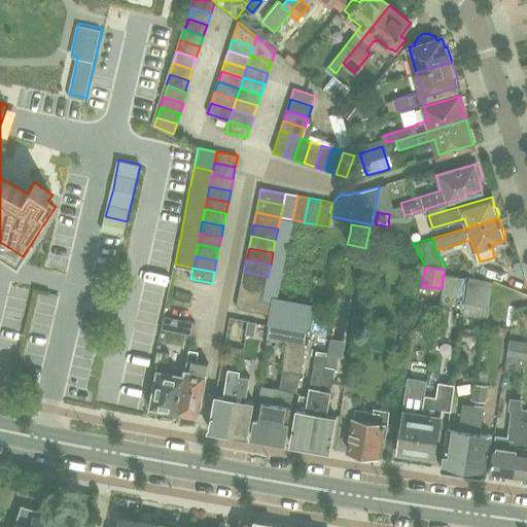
[(266,288),(268,277),(244,272),(241,284),(266,288)]
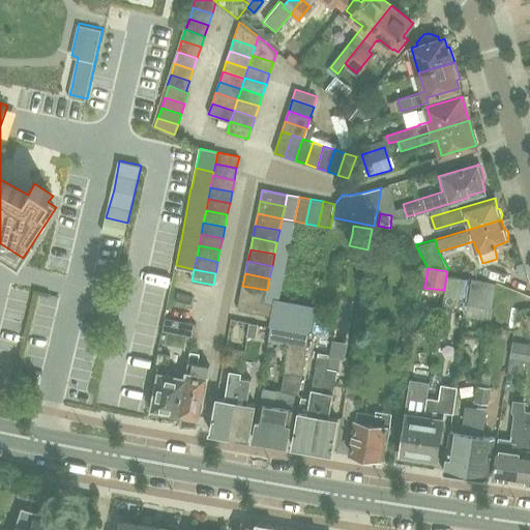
[(446,275),(444,290),(443,295),(464,298),(466,278),(446,275)]
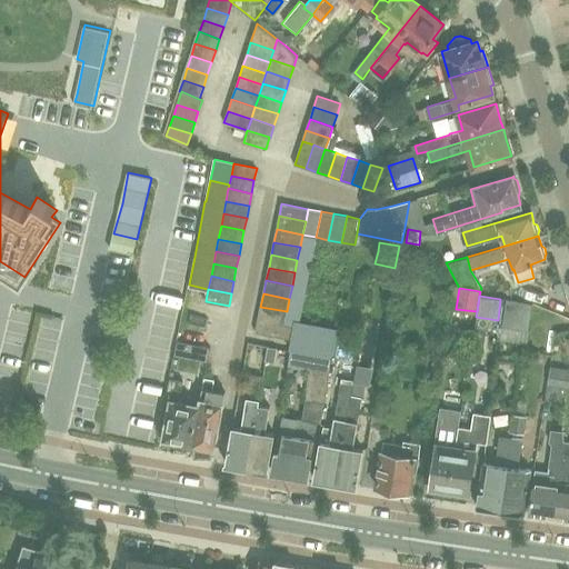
[(507,297),(503,325),(529,328),(533,300),(507,297)]
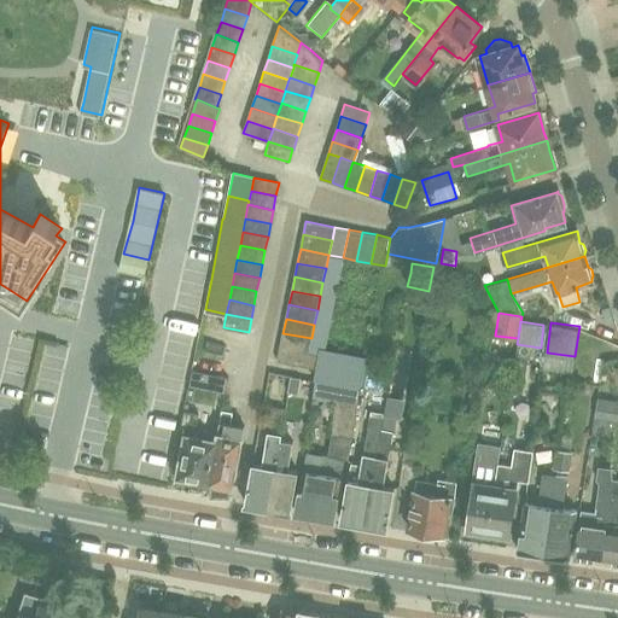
[(283,333),(280,347),(309,351),(312,338),(283,333)]
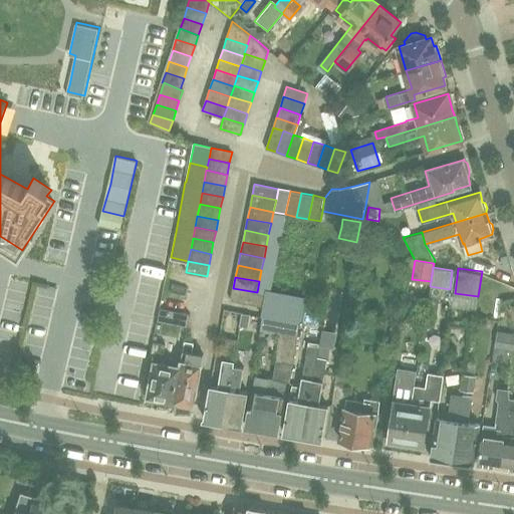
[(233,288),(231,300),(266,307),(268,295),(257,292),(233,288)]
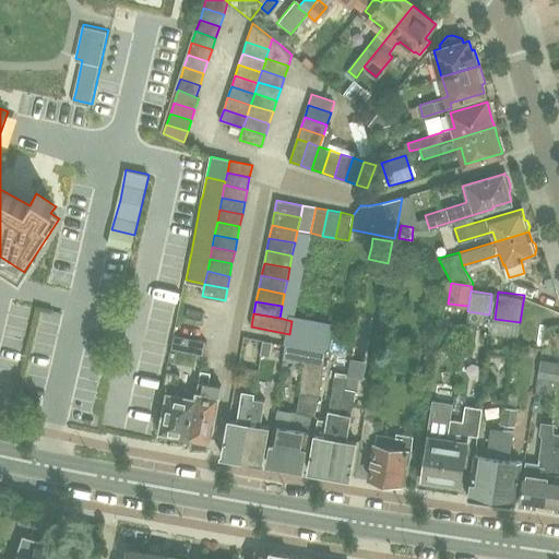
[(293,314),(292,321),(289,334),(287,345),(326,353),(332,321),(293,314)]
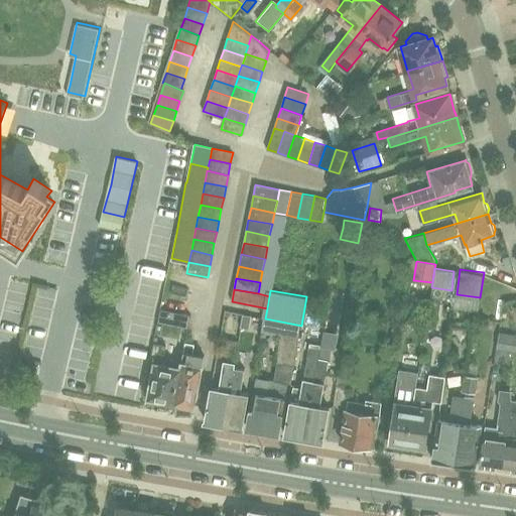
[(299,336),(282,333),(277,362),(294,365),(299,336)]
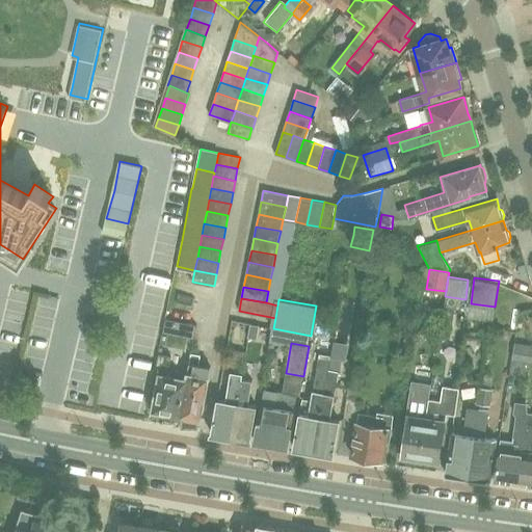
[(531,347),(516,344),(513,361),(531,363),(531,347)]
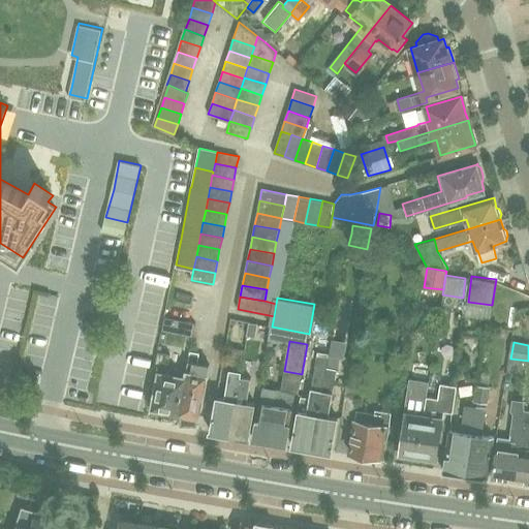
[(186,377),(185,377),(166,373),(169,353),(159,351),(155,372),(159,373),(153,407),(164,409),(164,414),(177,416),(178,412),(179,413),(186,377)]
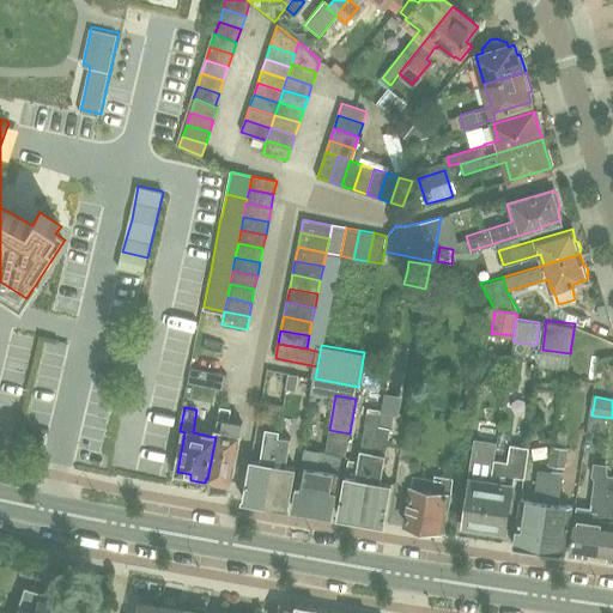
[(374,453),(380,416),(381,410),(369,407),(359,461),(350,460),(346,477),(339,516),(360,521),(372,453),(374,453)]
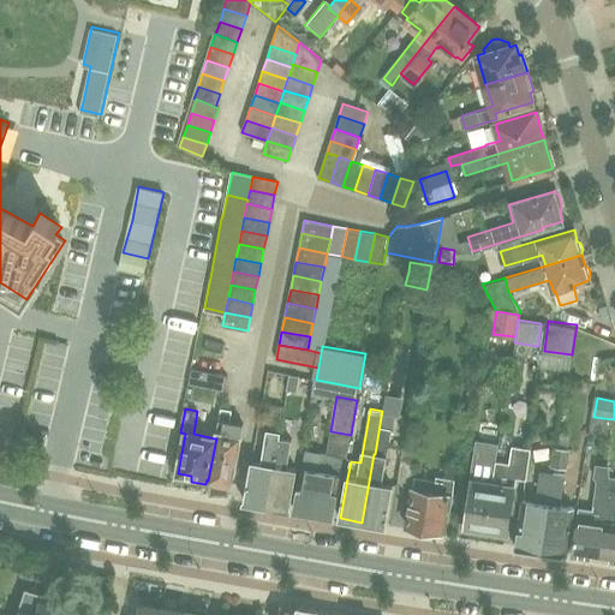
[(382,484),(387,457),(393,419),(381,417),(375,454),(374,454),(362,523),(386,526),(393,485),(382,484)]
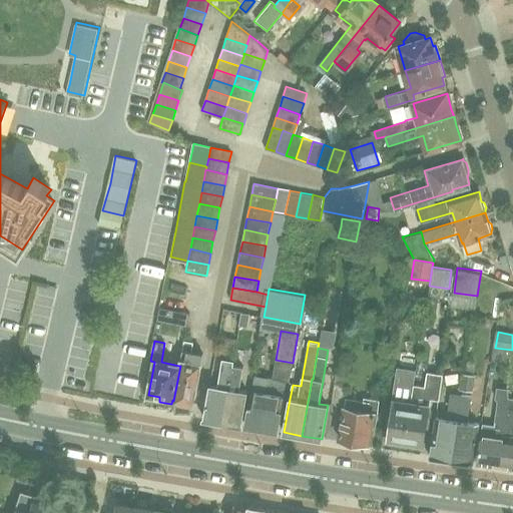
[(180,366),(173,401),(175,401),(175,413),(190,412),(192,404),(193,404),(203,354),(182,350),(179,366),(180,366)]
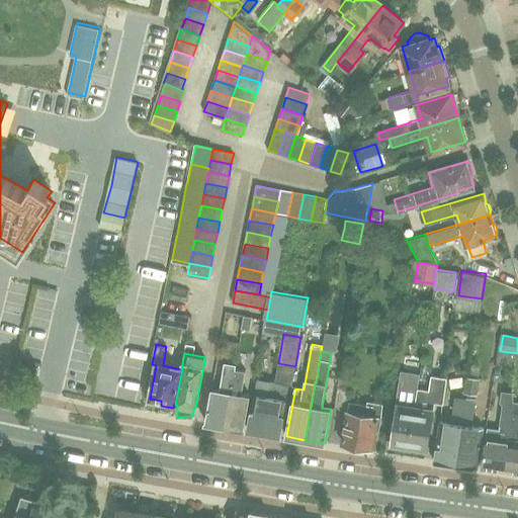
[(225,426),(234,369),(225,368),(221,390),(212,389),(206,423),(225,426)]
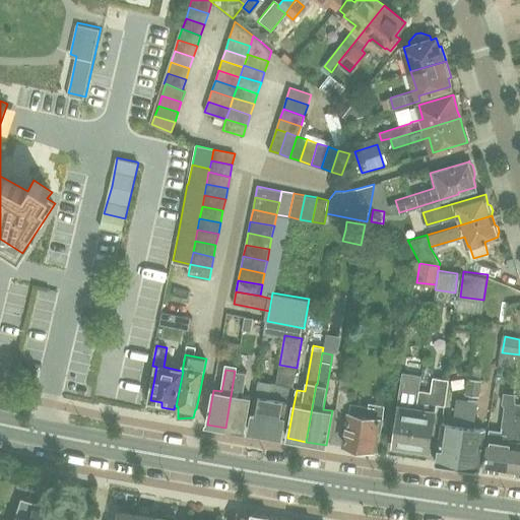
[(235,371),(225,428),(245,431),(251,396),(243,395),(246,373),(235,371)]
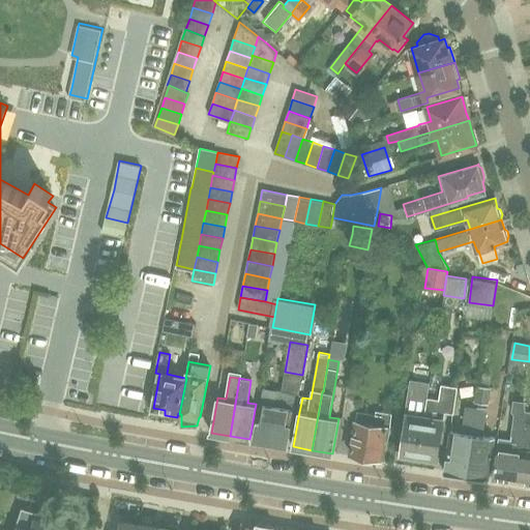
[(423,417),(424,417),(430,382),(410,379),(401,437),(403,438),(400,455),(416,459),(423,417)]
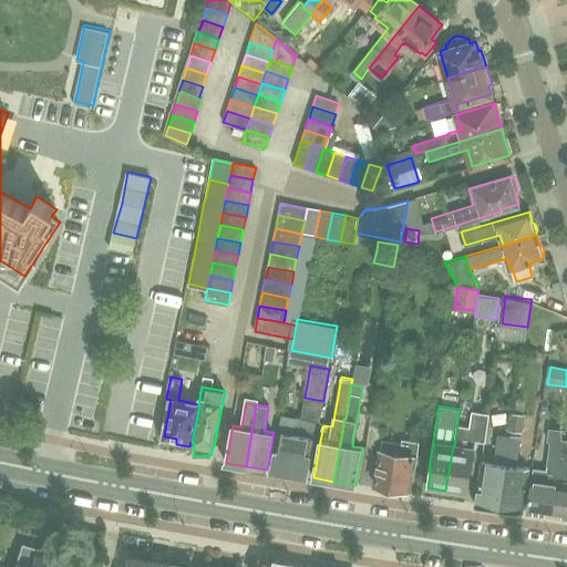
[(453,446),(445,491),(467,494),(476,440),(485,442),(490,414),(473,412),(470,434),(465,433),(463,447),(454,446),(453,446)]
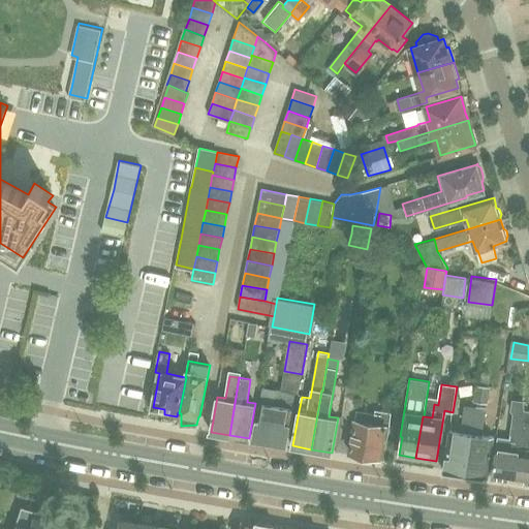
[(360,387),(346,385),(345,394),(359,396),(360,387)]
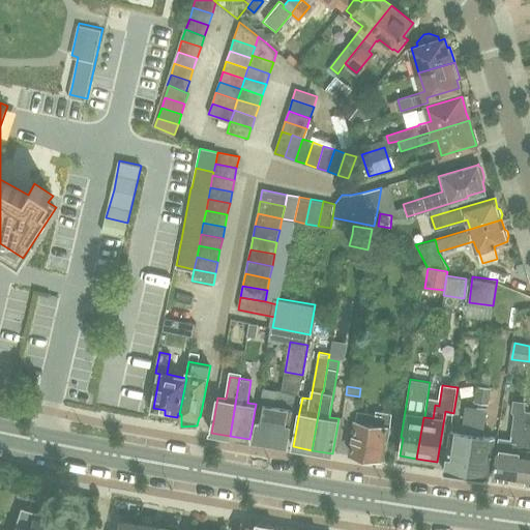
[(489,387),(476,386),(474,400),(487,402),(489,387)]
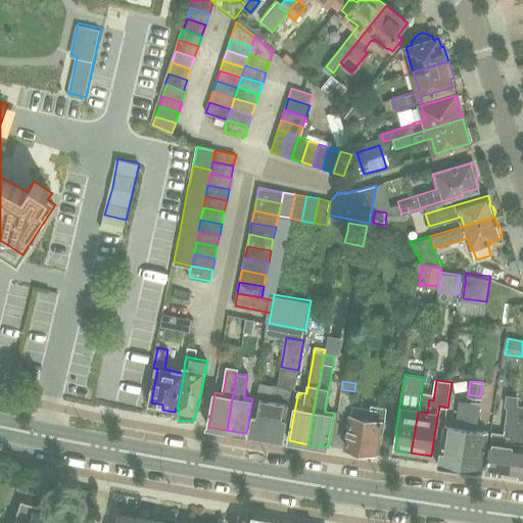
[(250,433),(283,439),(283,438),(289,403),(290,393),(286,392),(287,386),(259,382),(256,397),(250,433)]
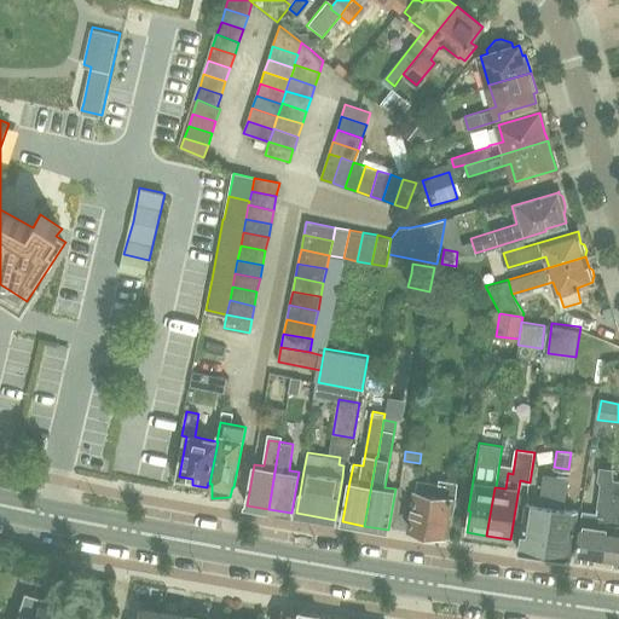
[(416,464),(404,462),(400,487),(411,490),(416,464)]
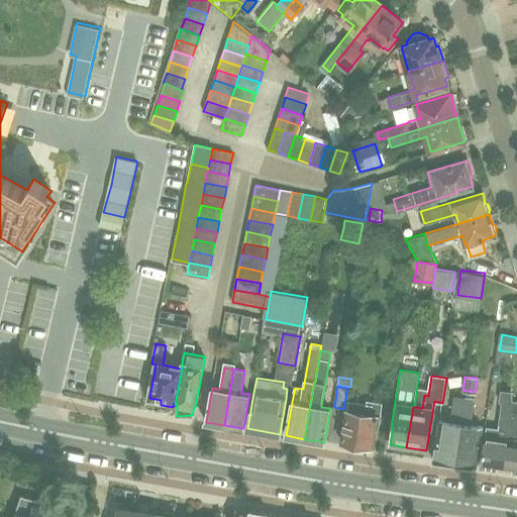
[(439,420),(433,459),(455,463),(466,398),(454,396),(451,421),(439,420)]
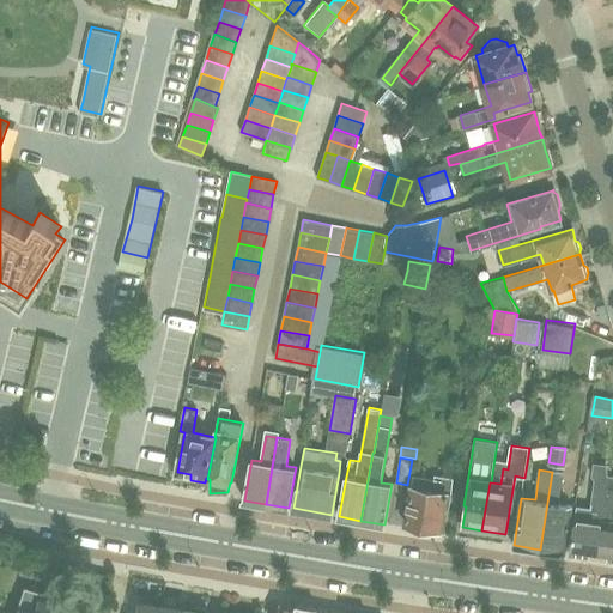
[(552,472),(540,550),(566,553),(572,505),(560,503),(564,473),(552,472)]
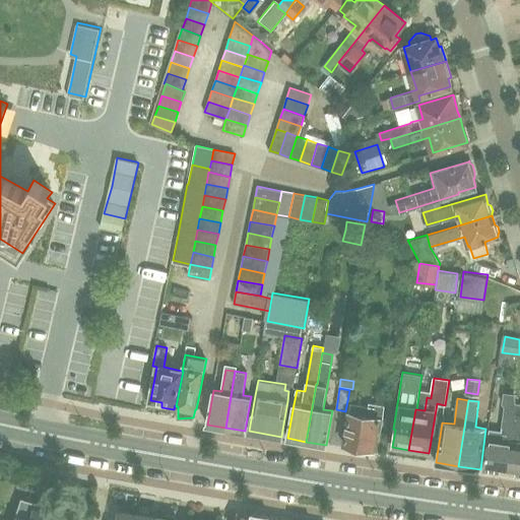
[(385,406),(377,404),(370,403),(370,407),(350,404),(343,444),(347,448),(360,451),(364,448),(374,449),(377,432),(381,433),(384,418),(383,418),(385,406)]
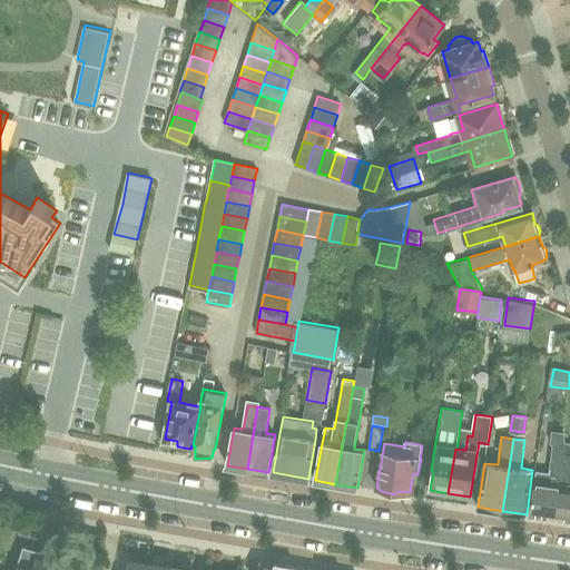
[(569,443),(563,443),(563,448),(562,461),(563,462),(556,518),(569,520),(569,443)]
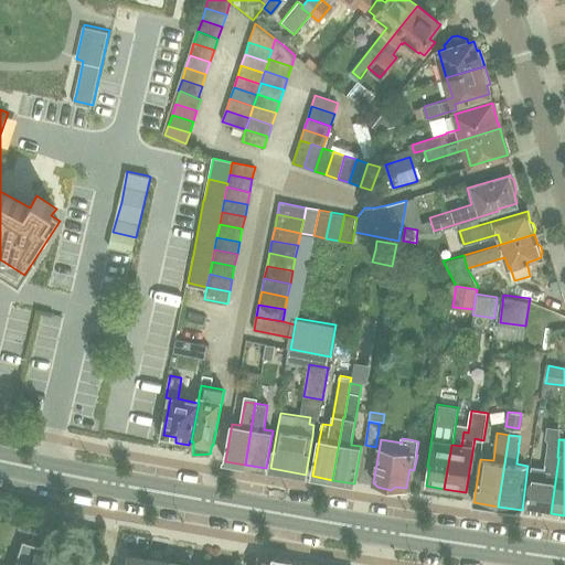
[(557,457),(558,444),(546,441),(545,451),(548,455),(546,469),(532,468),(526,510),(551,513),(558,458),(557,457)]
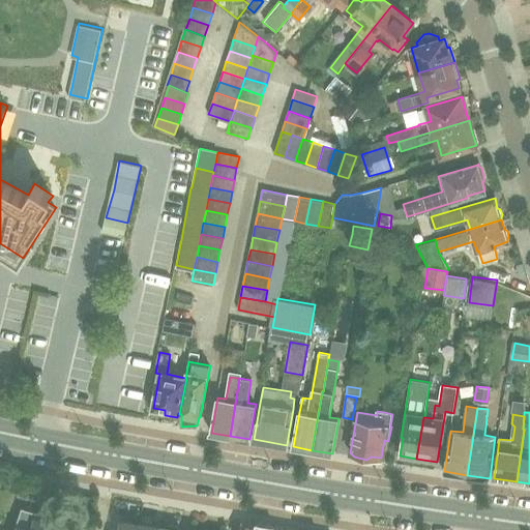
[(20,507),(12,529),(8,529),(0,527),(0,529),(61,529),(62,526),(35,518),(36,512),(20,507)]
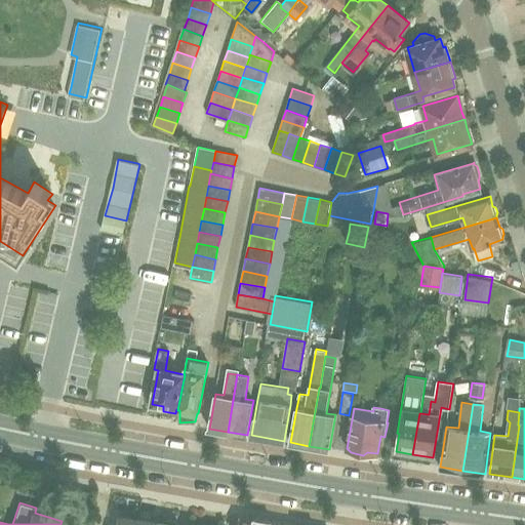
[(157,524),(158,521),(138,517),(138,519),(121,516),(119,524),(157,524)]
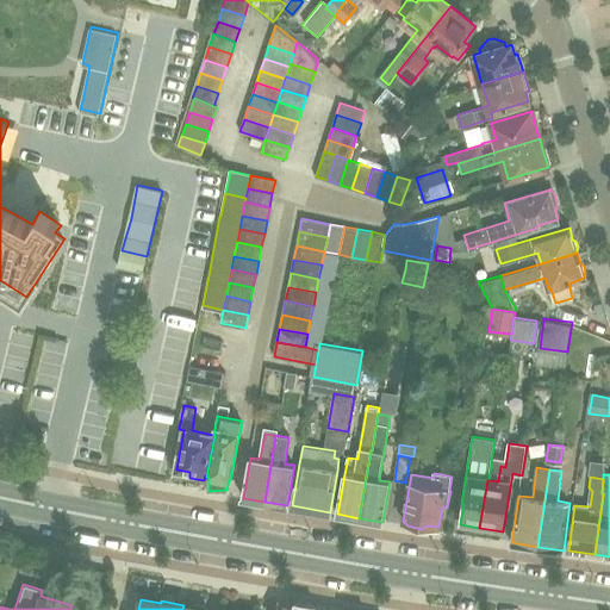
[(305,609),(306,604),(280,599),(278,609),(305,609)]
